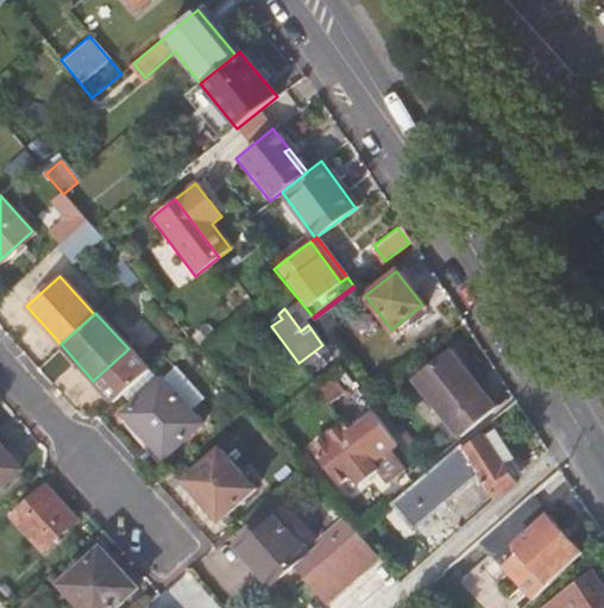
[(199,345),(212,334),(205,325),(192,336),(199,345)]
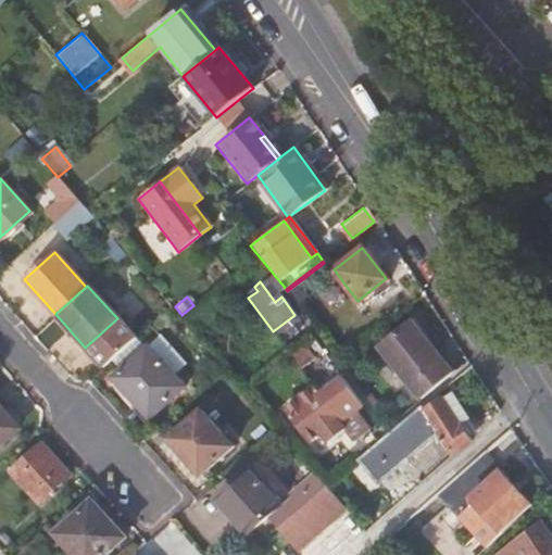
[(406,323),(365,356),(399,398),(440,364),(406,323)]
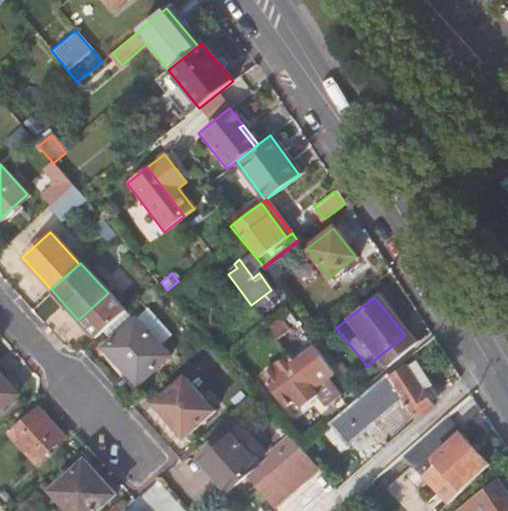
[(283,313),(264,326),(273,338),(291,325),(283,313)]
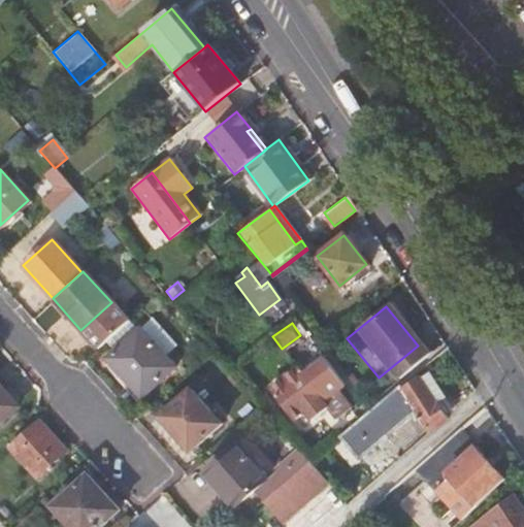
[(139,396),(166,372),(135,336),(141,331),(139,328),(105,358),(139,396)]
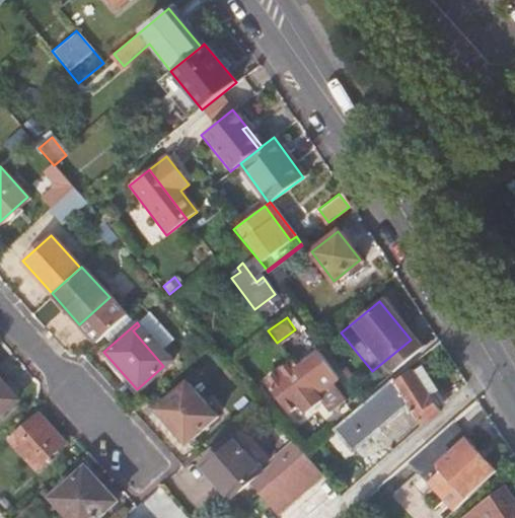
[(133,330),(163,366),(170,360),(139,325),(133,330)]
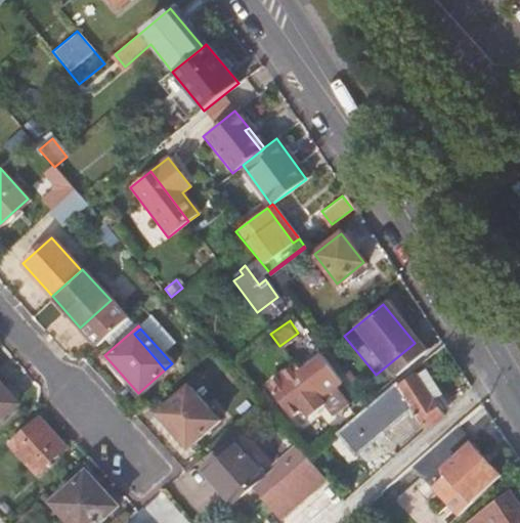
[(293,363),(265,384),(289,417),(300,407),(306,416),(322,404),(331,415),(345,403),(334,388),(341,383),(319,354),(298,371),(293,363)]
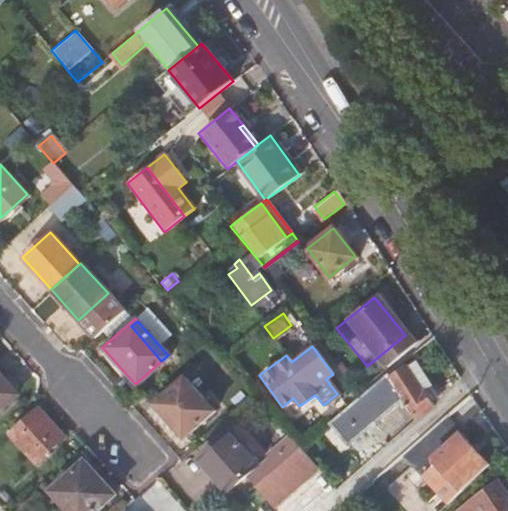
[(415,357),(407,364),(425,390),(433,384),(415,357)]
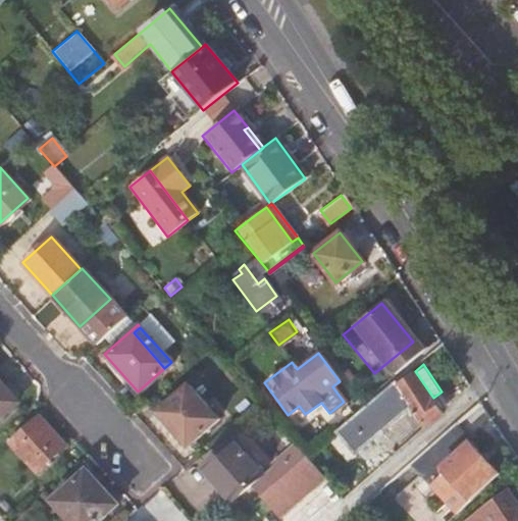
[(398,384),(398,378),(365,404),(339,426),(338,427),(353,449),(354,451),(412,403),(427,424),(444,412),(433,398),(415,371),(398,384)]
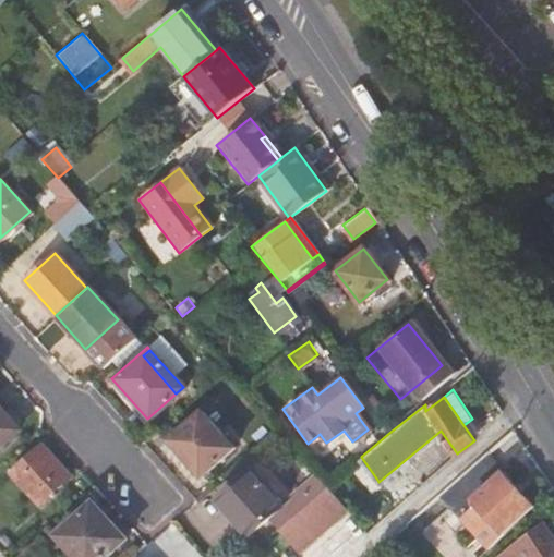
[(0,443),(16,428),(0,410),(0,443)]
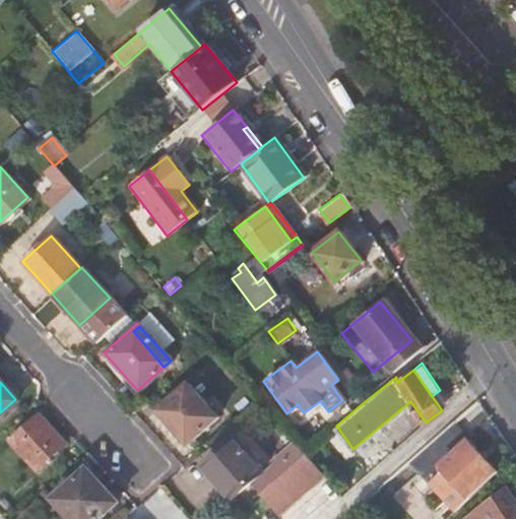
[(185,382),(154,408),(185,443),(215,416),(185,382)]
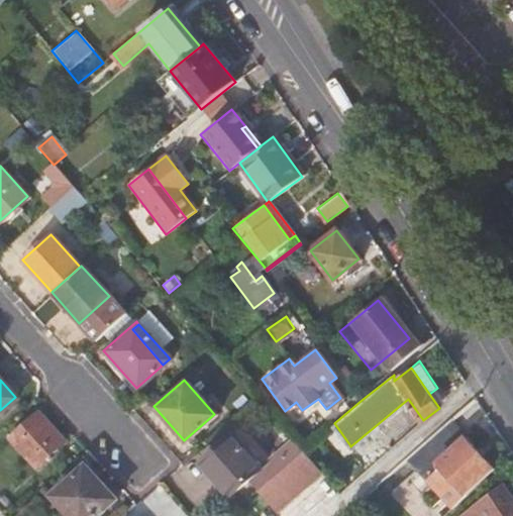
[(37,412),(7,438),(33,468),(63,441),(37,412)]
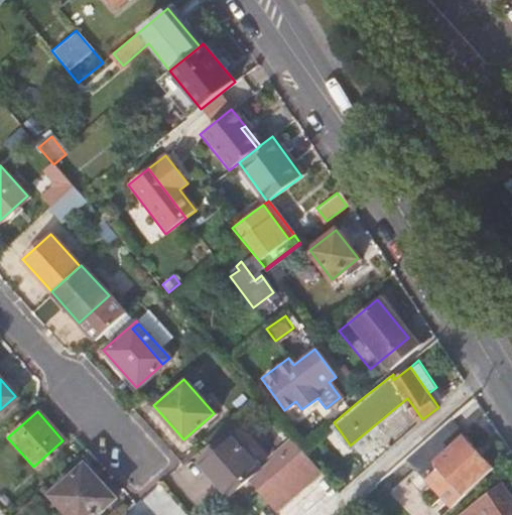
[(463,495),(492,469),(449,419),(404,459),(420,477),(434,463),(441,470),(463,495)]
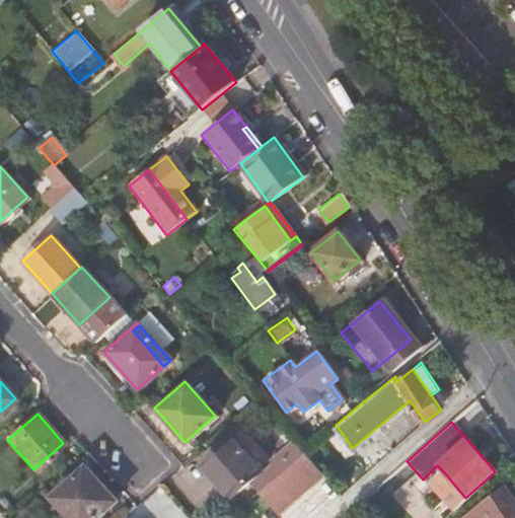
[(351,446),(336,425),(302,452),(320,471),(351,446)]
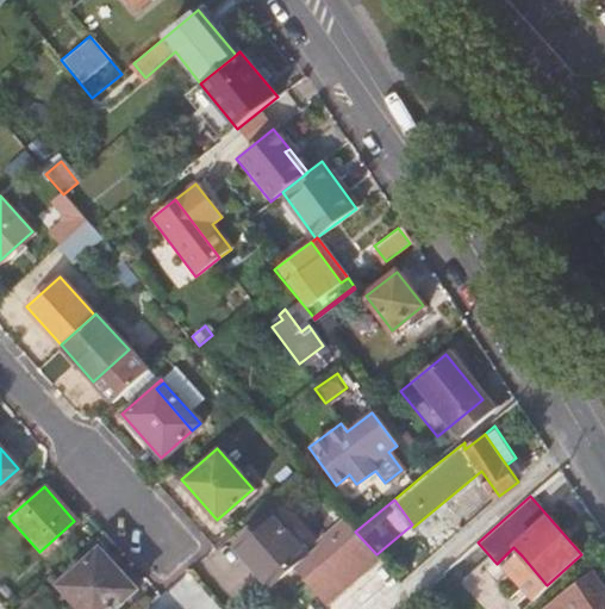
[(269,515),(235,546),(269,585),(304,554),(269,515)]
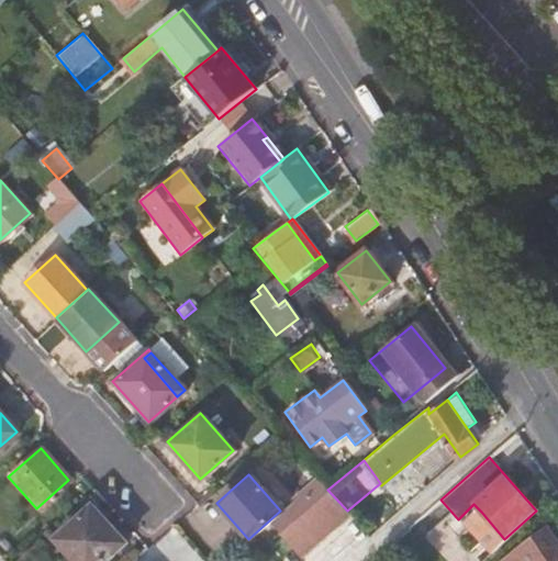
[(347,511),(327,490),(326,491),(279,531),(299,557),(349,513),(347,511)]
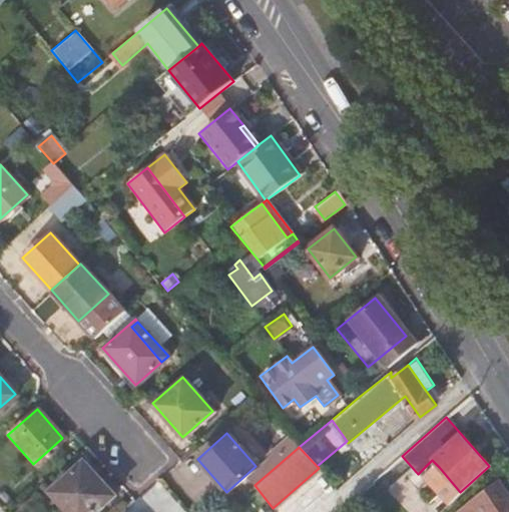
[(433,473),(439,467),(432,460),(418,474),(421,477),(429,469),(433,473)]
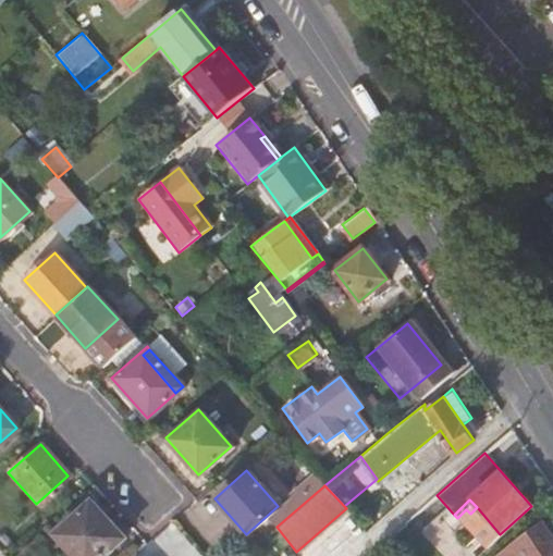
[(91,501),(51,536),(68,555),(102,555),(123,538),(91,501)]
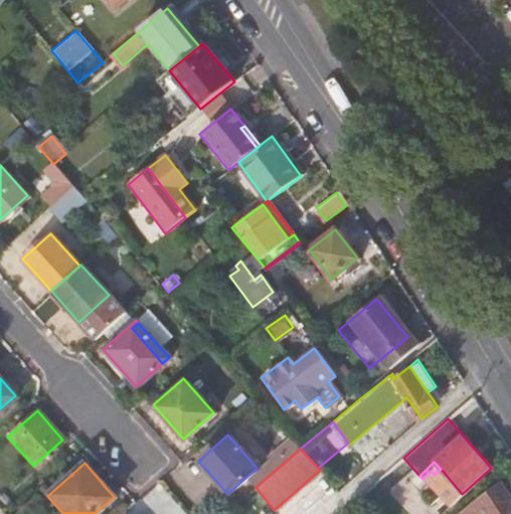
[(510,513),(510,495),(505,485),(461,513),(510,513)]
